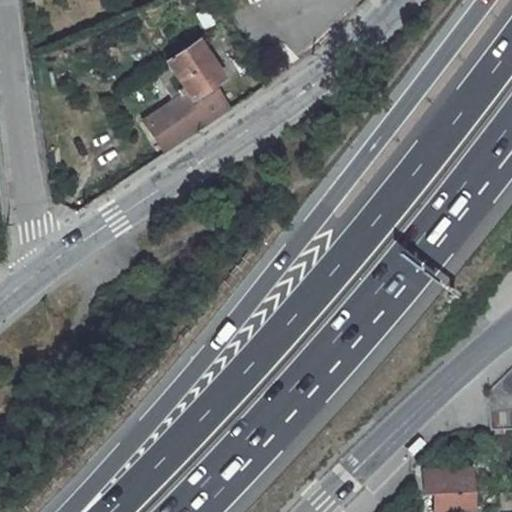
[(216,23),(226,18),(218,3),(208,8),(216,23)]
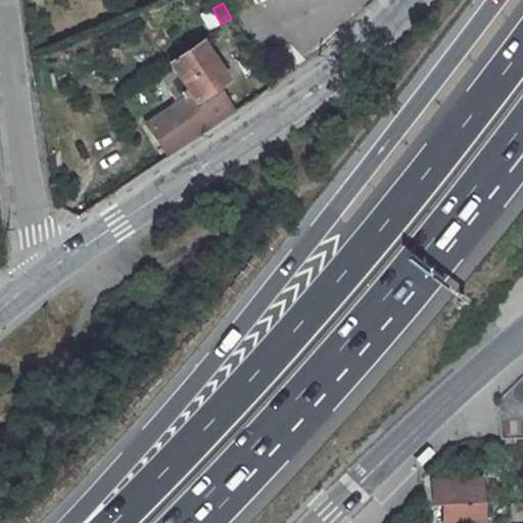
[(216,87),(227,80),(201,41),(170,62),(186,88),(181,91),(185,97),(145,123),(168,155),(233,111),(220,92),(199,106),(195,101),(216,87)]
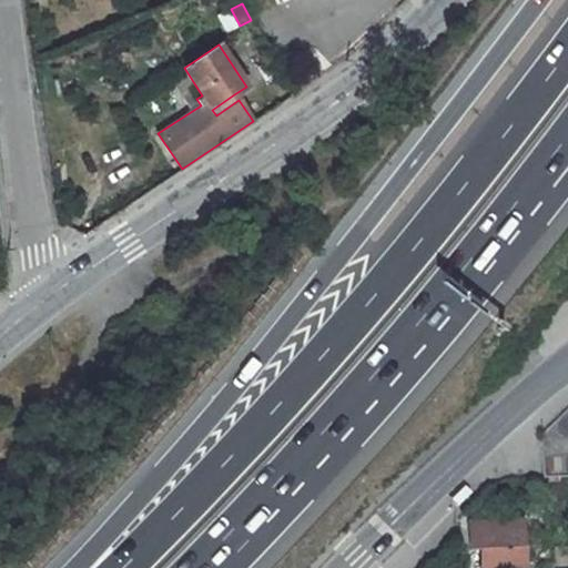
[(216,115),(239,100),(234,94),(212,110),(216,115)]
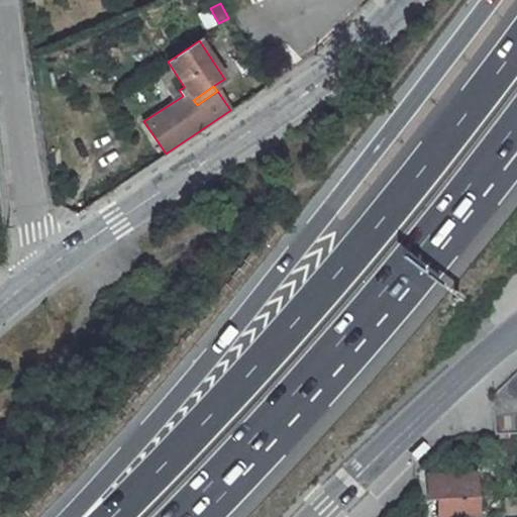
[(478,508),(476,473),(426,476),(427,500),(438,499),(437,516),(453,516),(453,509),(478,508)]
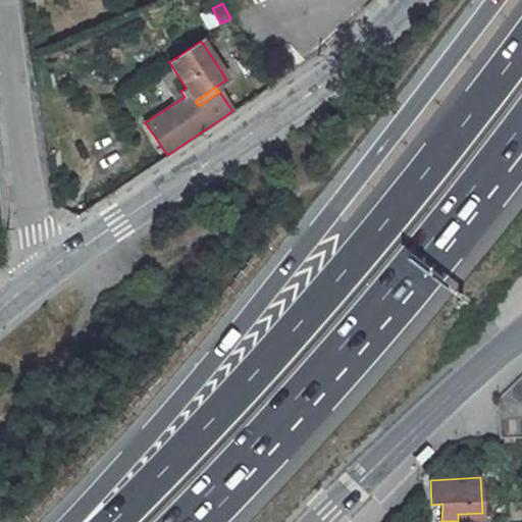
[(481,521),(482,513),(458,514),(458,521),(481,521)]
